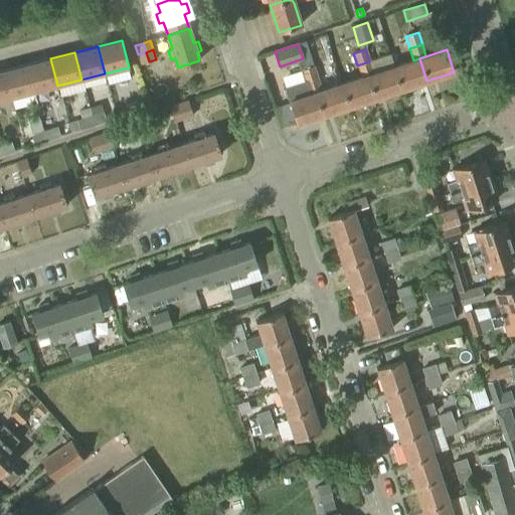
[(149,61),(146,52),(138,54),(141,63),(149,61)]
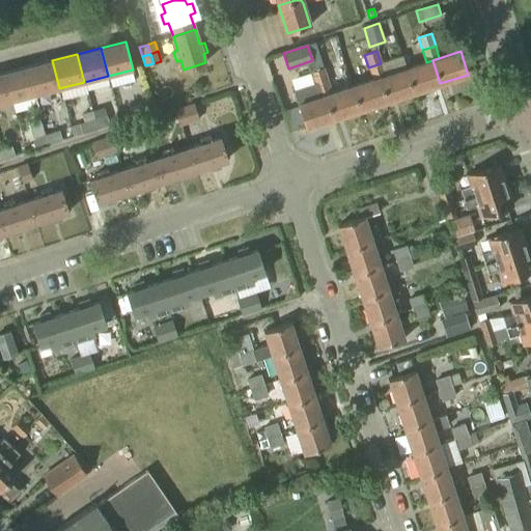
[(52,60),(28,66),(35,94),(59,88),(52,60)]
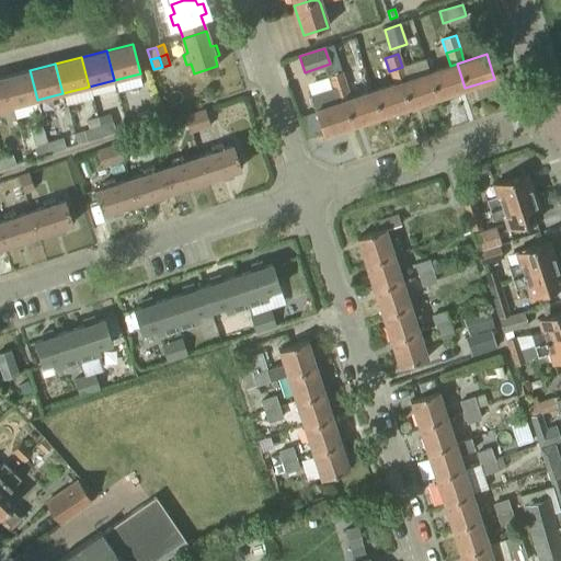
[(465,88),(457,64),(450,66),(428,72),(436,98),(465,88)]
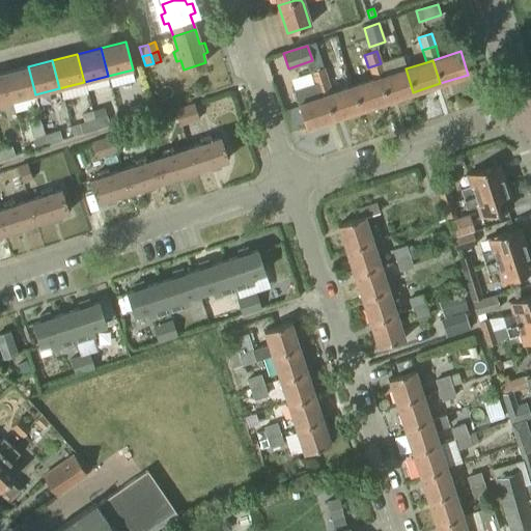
[(381,63),(368,67),(372,80),(379,78),(384,76),(381,63)]
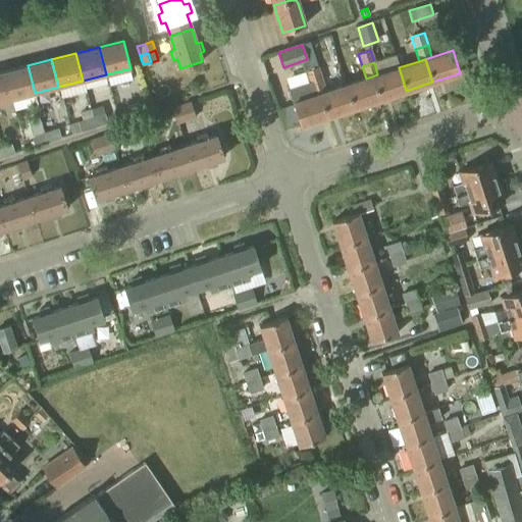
[(35,93),(28,65),(4,71),(11,99),(35,93)]
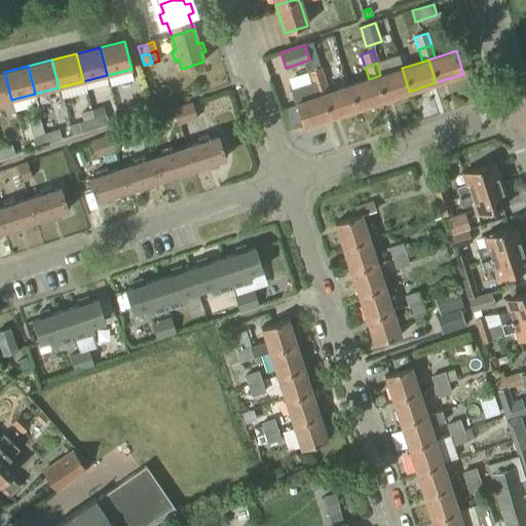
[(311,84),(324,80),(320,68),(307,72),(311,84)]
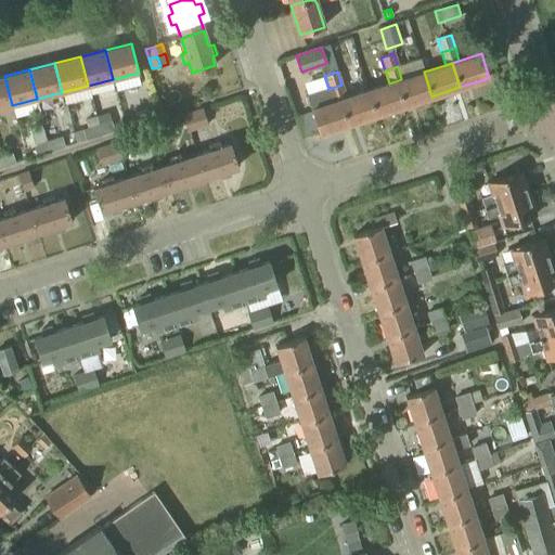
[(424,72),(401,79),(396,81),(404,105),(431,97),(424,72)]
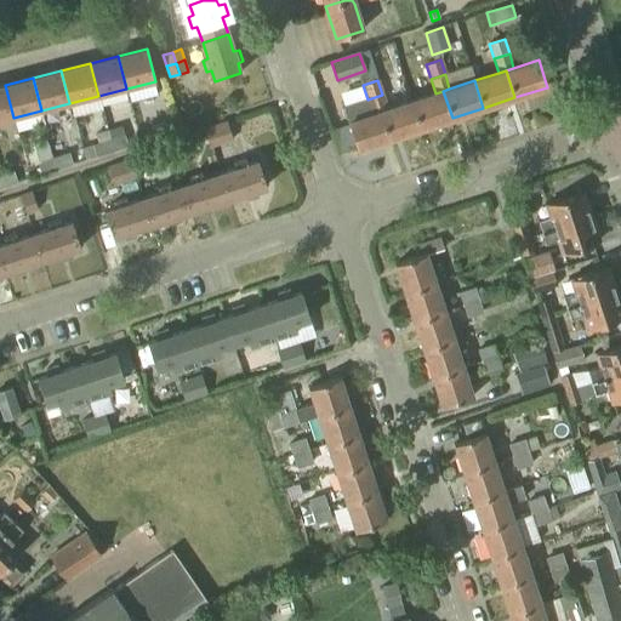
[(0,120),(13,118),(5,85),(0,86),(0,120)]
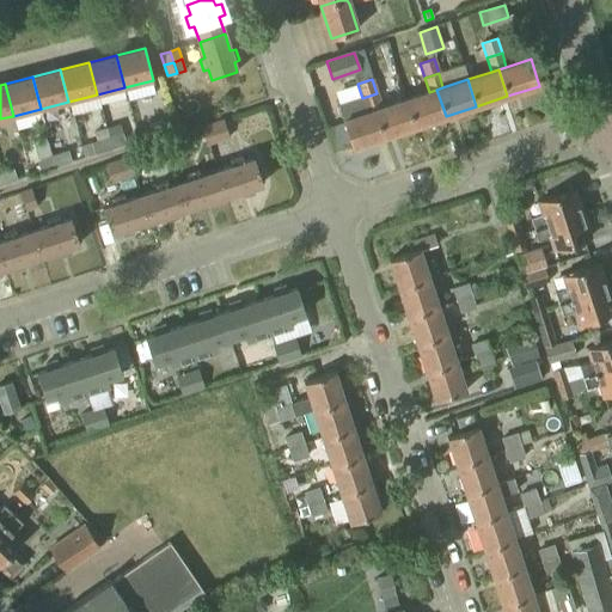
[(429,92),(405,99),(415,127),(446,116),(436,90),(429,92)]
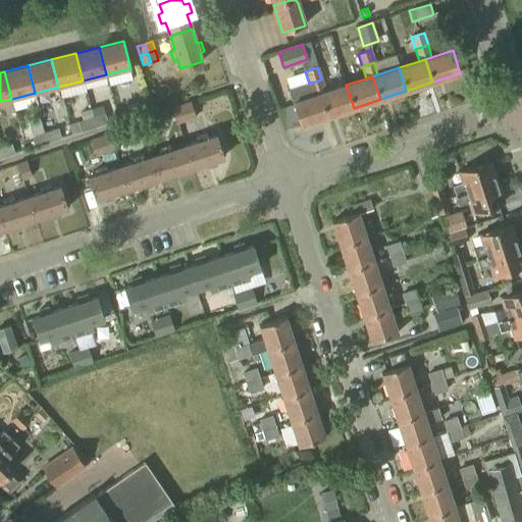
[(321,80),(309,84),(313,96),(319,94),(325,92),(321,80)]
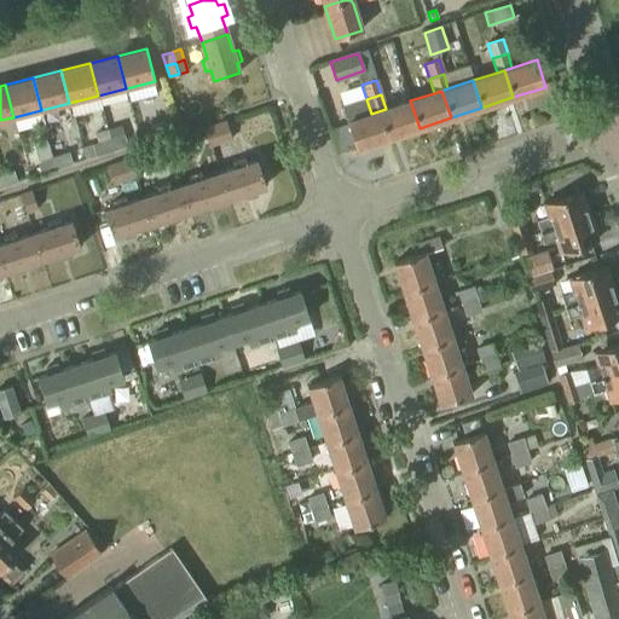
[(420,128),(410,100),(386,109),(379,111),(388,139),(420,128)]
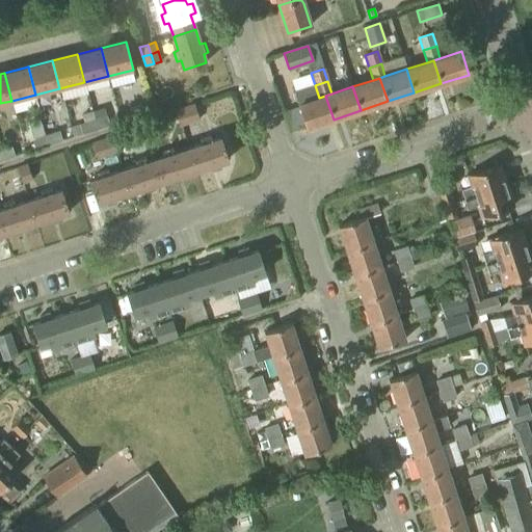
[(306,128),(334,120),(325,96),(319,98),(298,105),(306,128)]
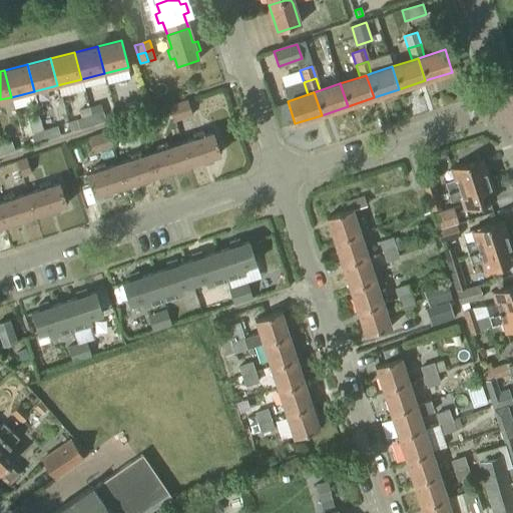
[(125,114),(139,109),(136,100),(122,105),(125,114)]
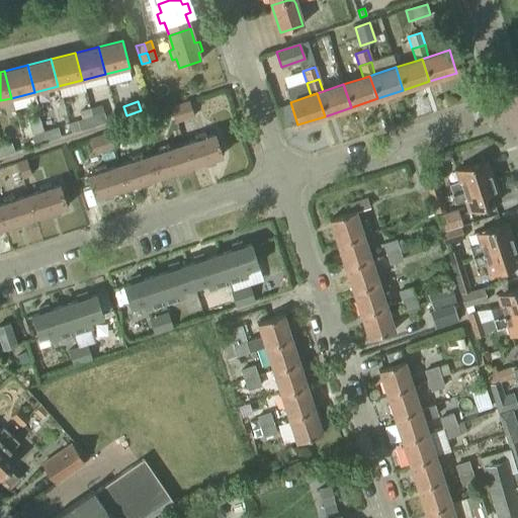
[(188,101),(179,104),(182,112),(191,109),(188,101)]
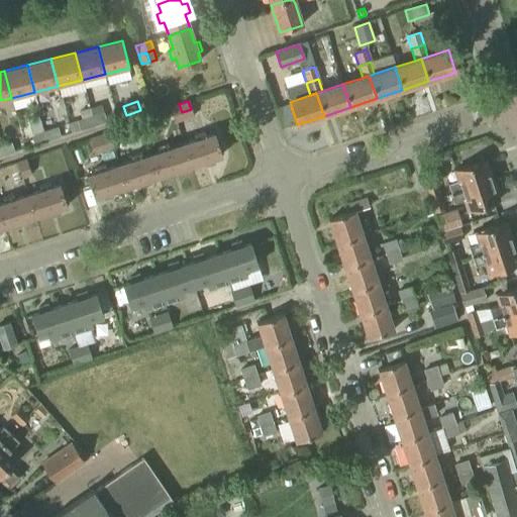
[(182,112),(179,104),(169,107),(172,115),(182,112)]
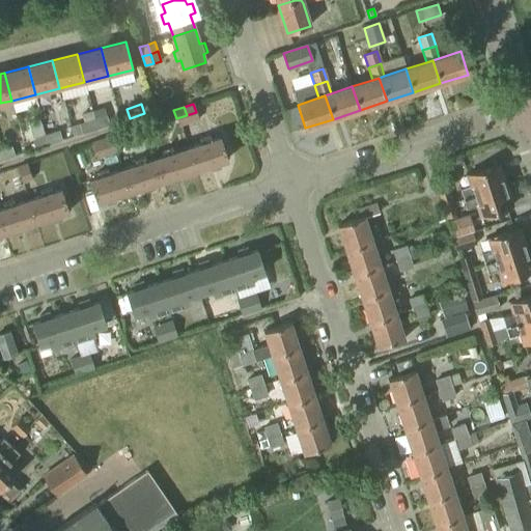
[(91,112),(95,130),(109,124),(106,115),(102,116),(100,109),(91,112)]
